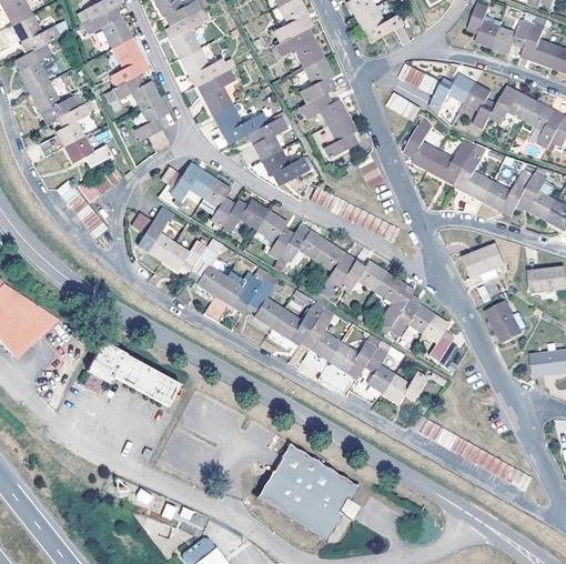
[(6,9),(0,11),(0,30),(4,29),(13,23),(33,13),(24,0),(9,0),(10,1),(7,3),(3,4),(6,9)]
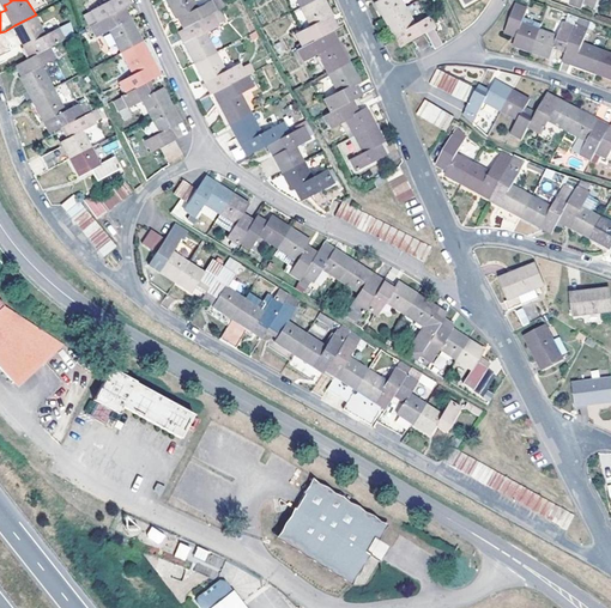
[(104,0),(107,2),(92,11),(98,22),(122,10),(126,7),(121,0),(104,0)]
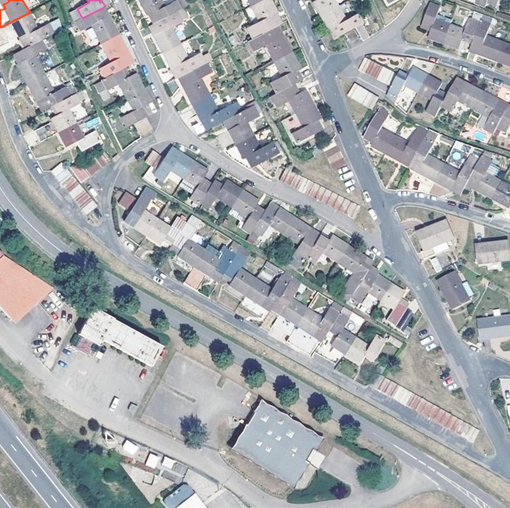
[(151,13),(155,23),(184,8),(190,5),(187,0),(176,0),(165,6),(161,0),(139,0),(147,15),(151,13)]
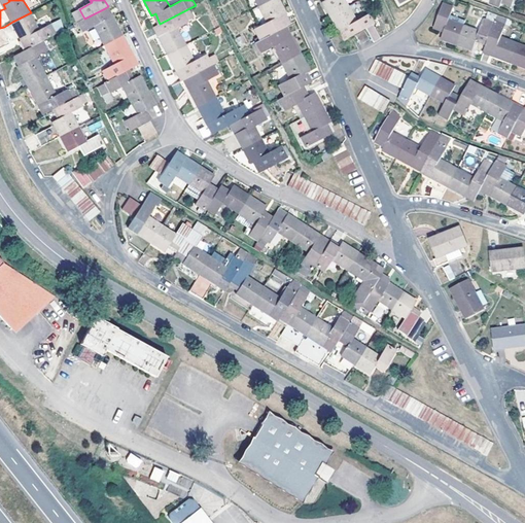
[(287,15),(279,0),(270,0),(259,6),(269,24),(256,30),(261,39),(286,27),(290,24),(286,16),(287,15)]
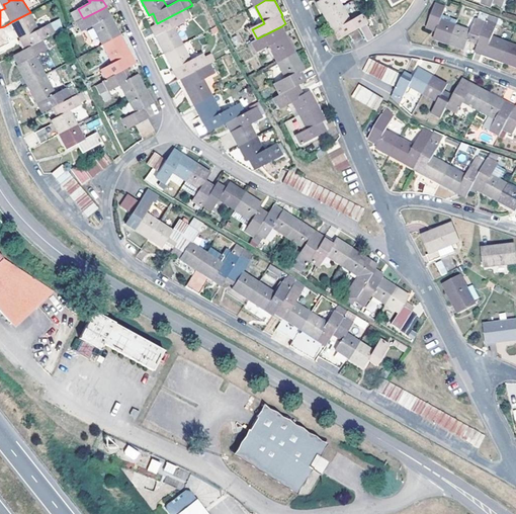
[(321,0),(322,0),(317,2),(325,17),(343,6),(339,0),(321,0)]
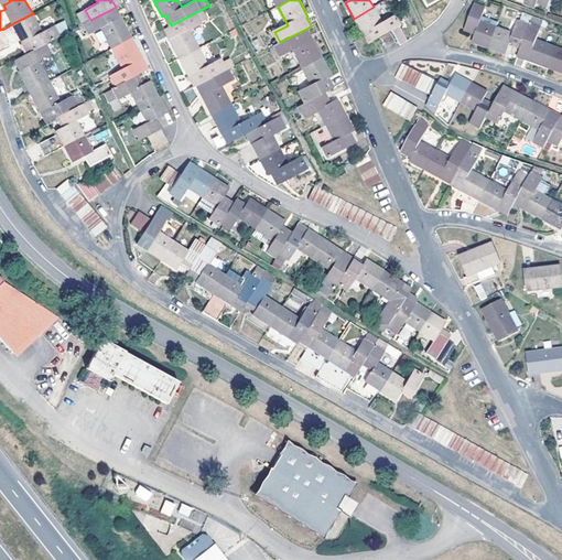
[(366,32),(371,41),(377,38),(392,30),(401,44),(408,41),(399,25),(400,25),(396,15),(382,22),(374,7),(354,19),(363,33),(366,32)]
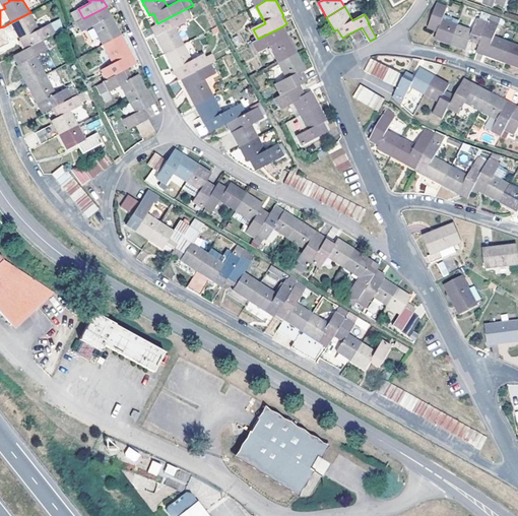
[(83,18),(76,21),(81,31),(93,24),(104,45),(122,35),(111,16),(109,17),(104,8),(83,18)]
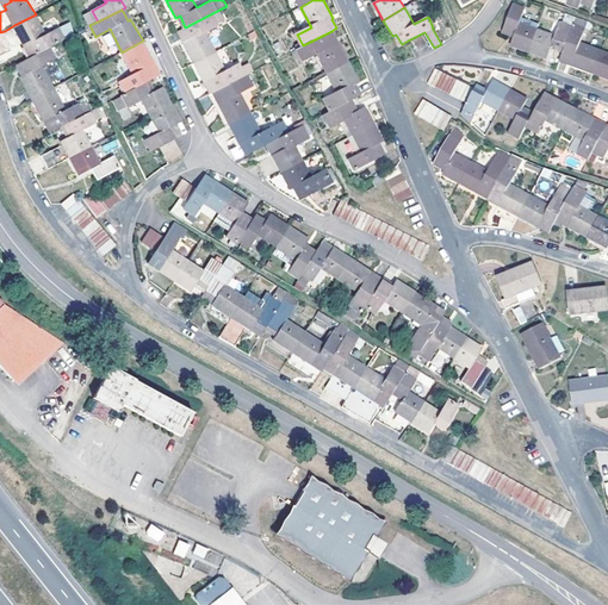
[(193,63),(216,51),(205,31),(218,24),(217,22),(224,17),(219,10),(185,27),(191,38),(184,43),(193,63)]
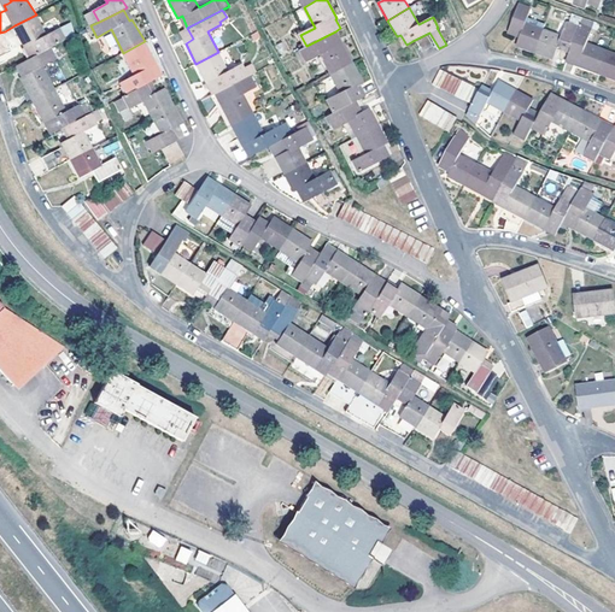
[(517,53),(536,60),(544,37),(546,31),(528,24),(531,16),(520,12),(511,35),(522,40),(521,45),(517,53)]
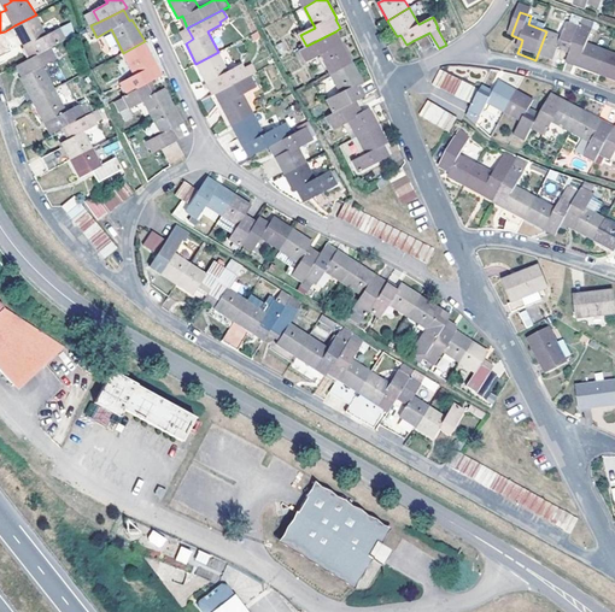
[(46,35),(40,23),(36,15),(15,25),(24,47),(23,48),(29,59),(50,47),(58,43),(75,34),(72,24),(66,27),(60,29),(59,29),(51,33),(46,35)]
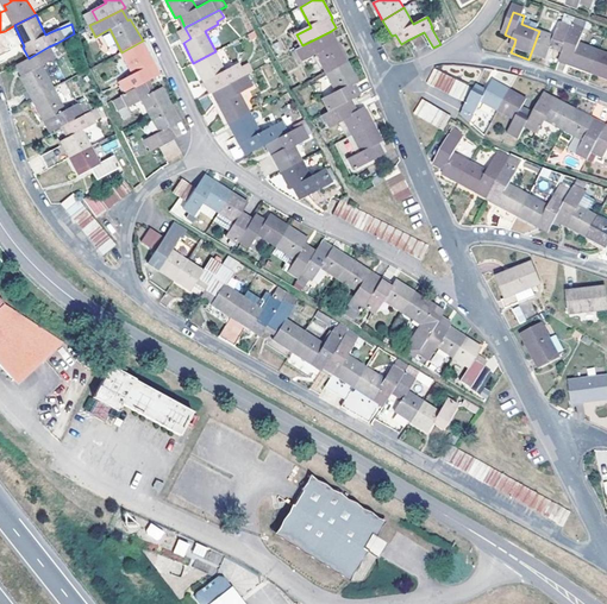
[(175,18),(181,30),(185,27),(180,16),(175,18)]
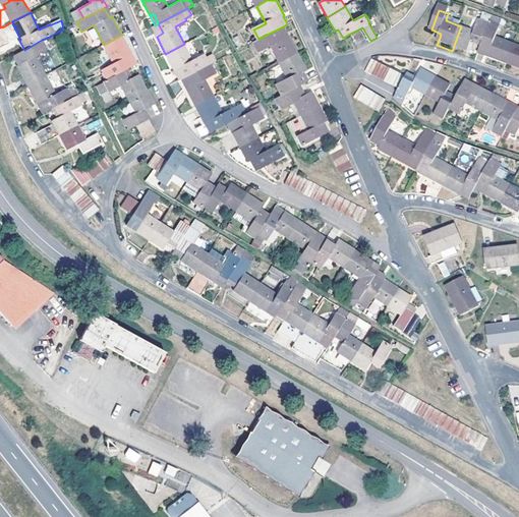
[(38,18),(34,19),(39,30),(43,27),(38,18)]
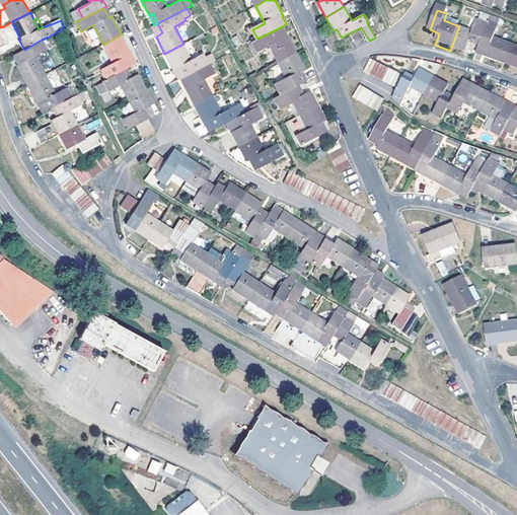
[(466,57),(470,46),(481,49),(491,20),(483,18),(479,25),(478,24),(472,38),(457,31),(450,51),(466,57)]
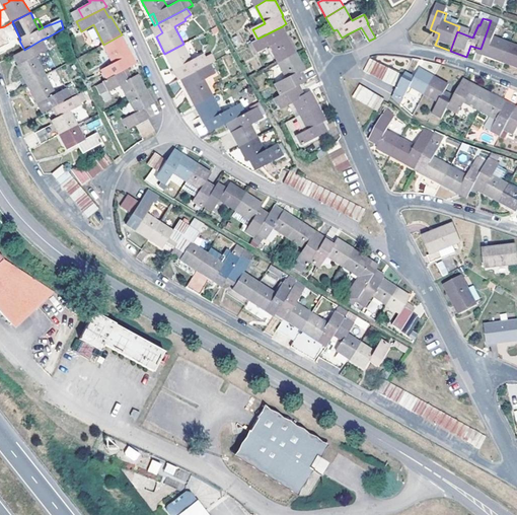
[(500,23),(491,20),(481,49),(479,51),(489,55),(487,62),(505,68),(512,49),(494,43),(500,23)]
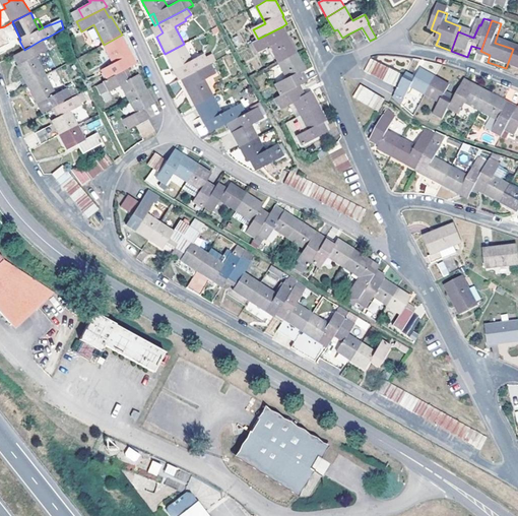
[(154,25),(151,27),(156,37),(163,33),(157,23),(154,25)]
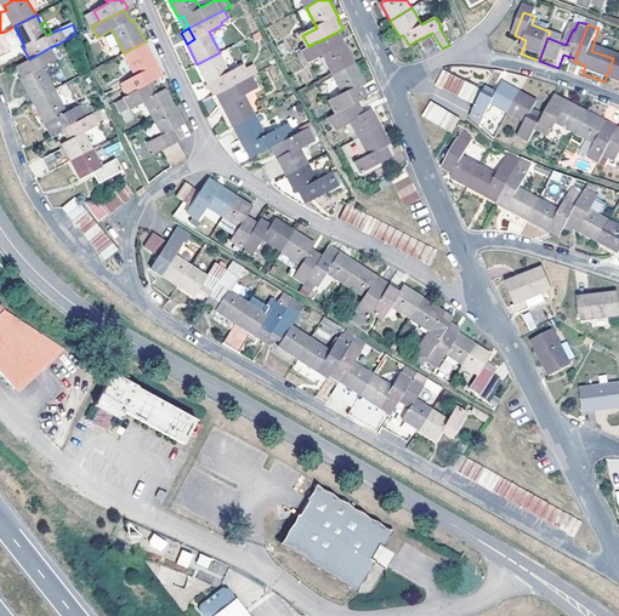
[(5,32),(0,33),(0,57),(13,50),(5,32)]
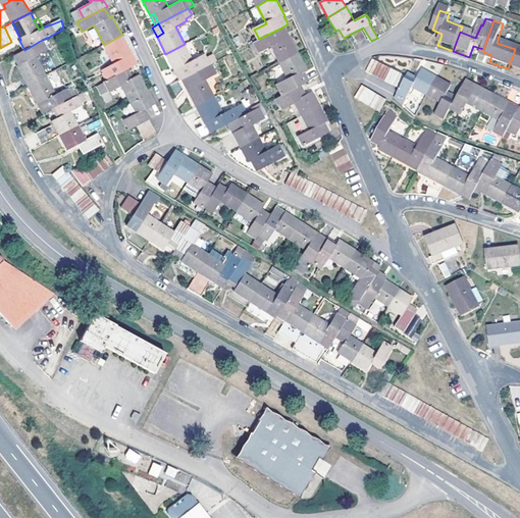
[(259,39),(254,42),(259,51),(270,46),(279,62),(298,53),(283,27),(259,39)]
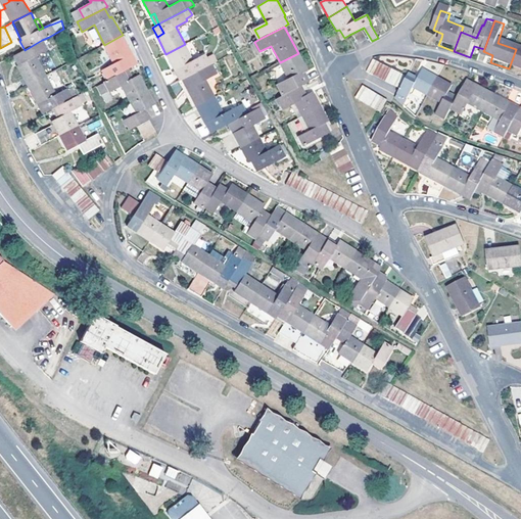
[(341,40),(344,38),(339,30),(336,31),(341,40)]
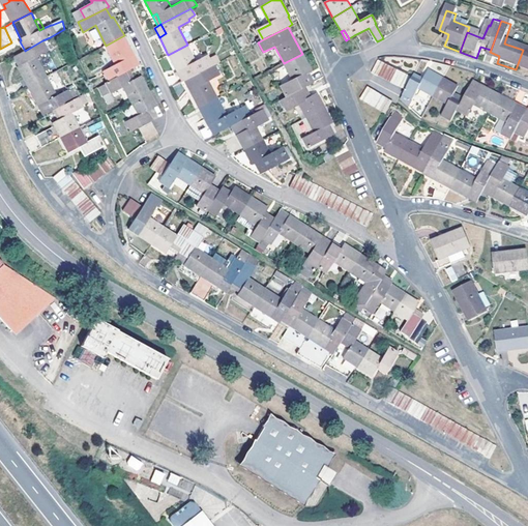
[(358,35),(363,45),(373,39),(368,30),(358,35)]
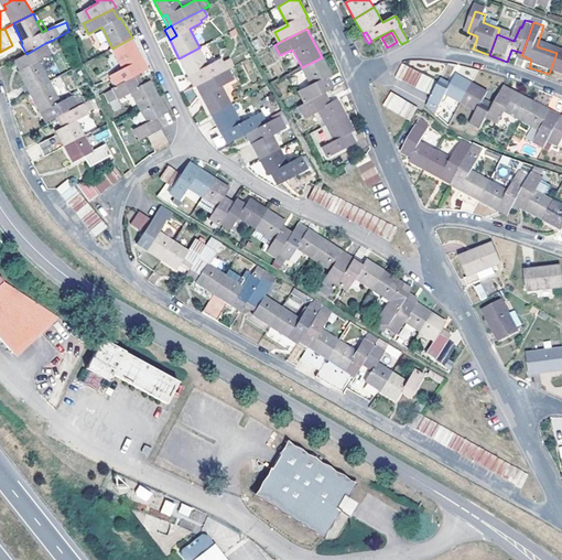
[(466,36),(476,41),(477,36),(467,32),(466,36)]
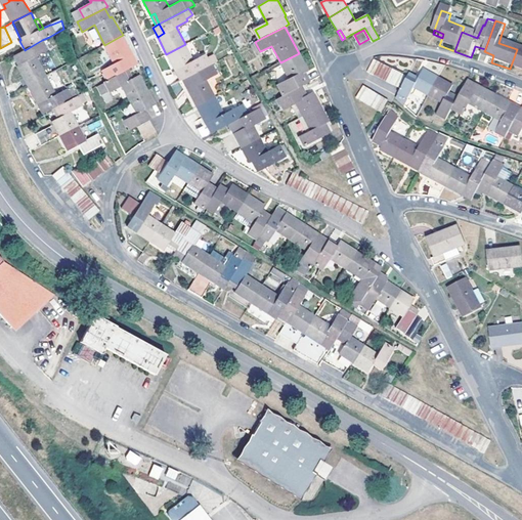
[(94,45),(100,43),(96,33),(90,35),(94,45)]
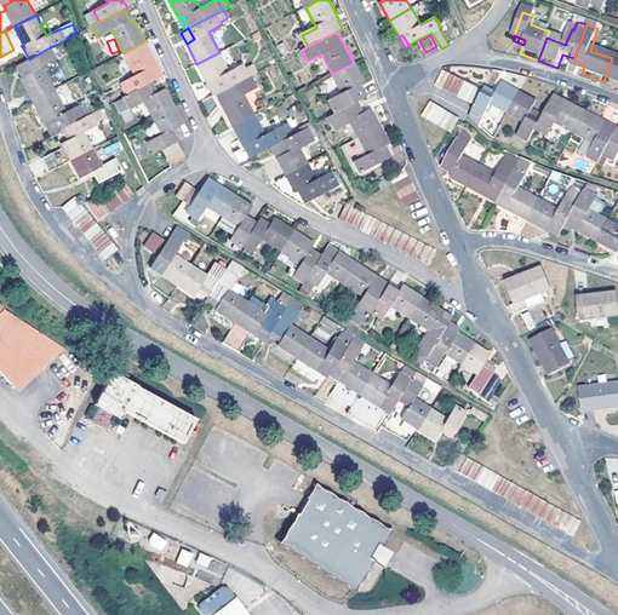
[(124,53),(136,75),(121,84),(127,95),(147,85),(154,80),(162,75),(146,41),(124,53)]
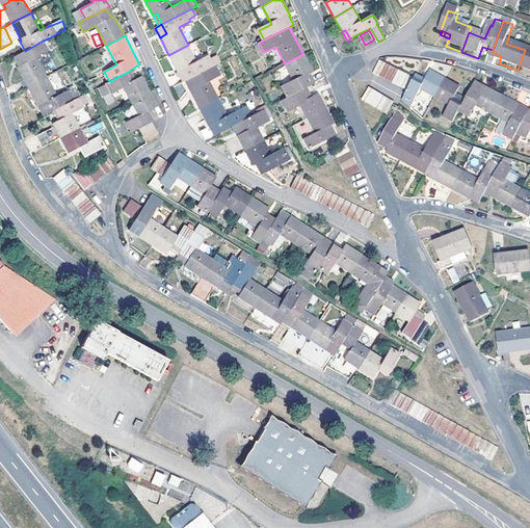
[(54,46),(50,37),(43,41),(48,50),(54,46)]
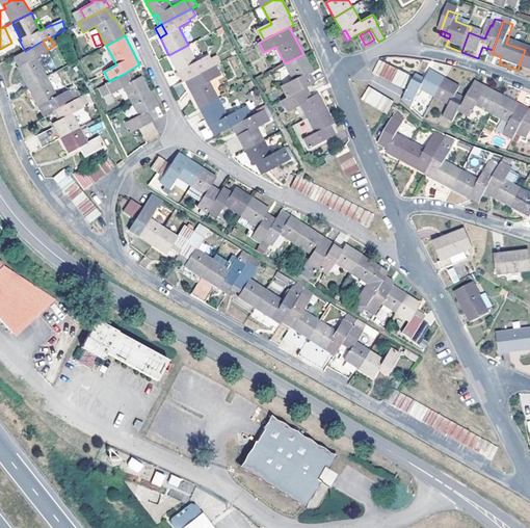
[(19,67),(29,86),(46,77),(35,56),(48,50),(43,41),(25,51),(16,55),(21,64),(19,67)]
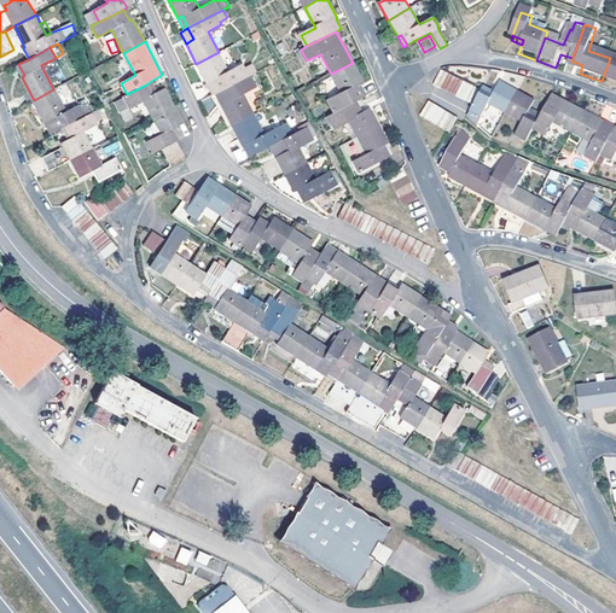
[(301,50),(295,52),(301,63),(307,60),(301,50)]
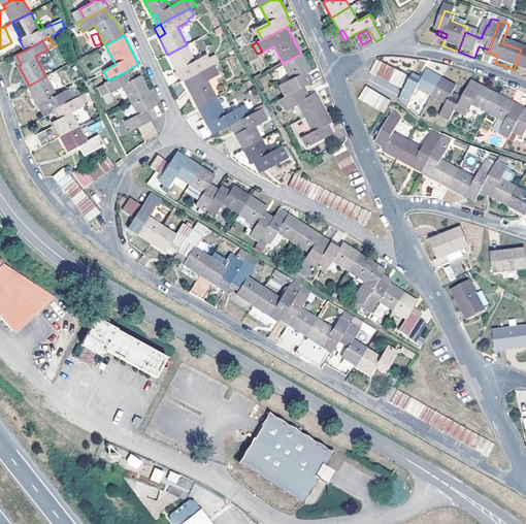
[(184,68),(189,77),(190,76),(214,65),(219,62),(215,55),(208,58),(207,56),(195,62),(187,44),(167,55),(176,72),(184,68)]
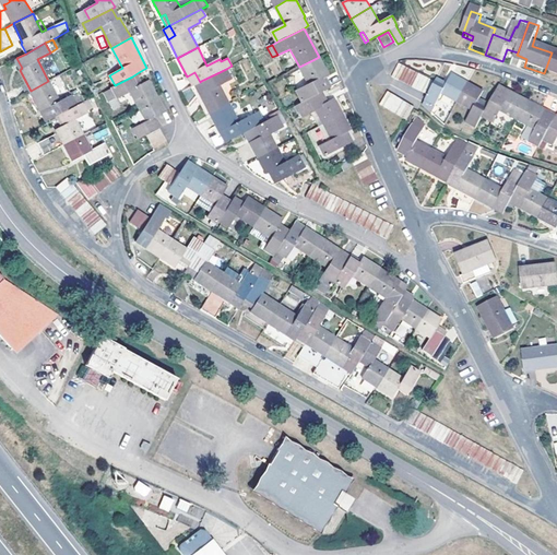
[(556,55),(552,52),(544,73),(556,78),(556,55)]
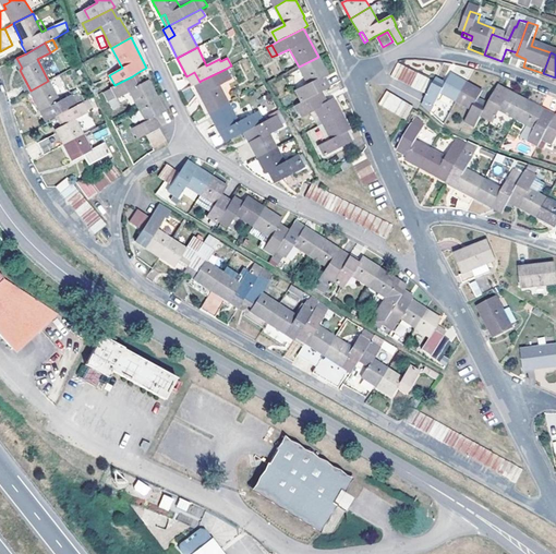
[(516,55),(514,62),(523,67),(526,59),(516,55)]
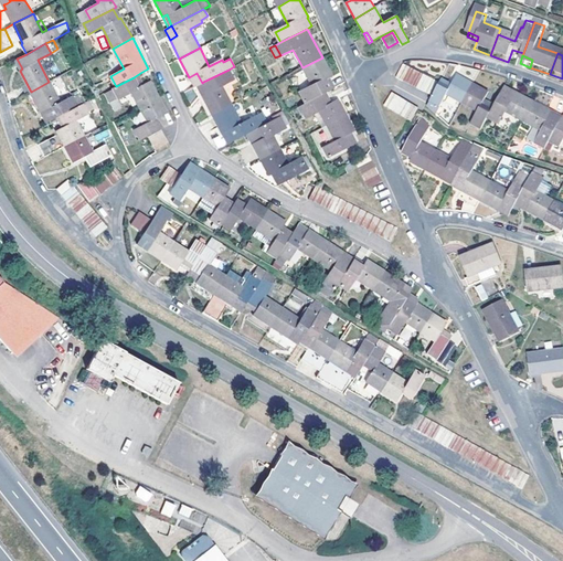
[(332,76),(322,57),(303,67),(312,87),(299,94),(306,103),(320,95),(326,93),(335,87),(330,77),(332,76)]
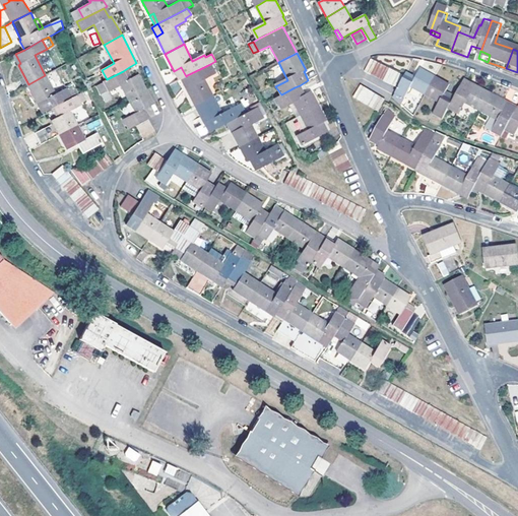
[(20,63),(15,54),(12,56),(17,65),(18,65),(20,63)]
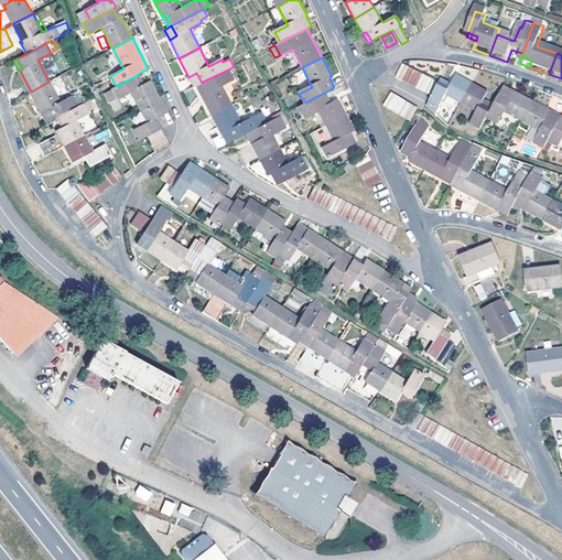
[(402,82),(409,67),(403,64),(396,77),(402,82)]
